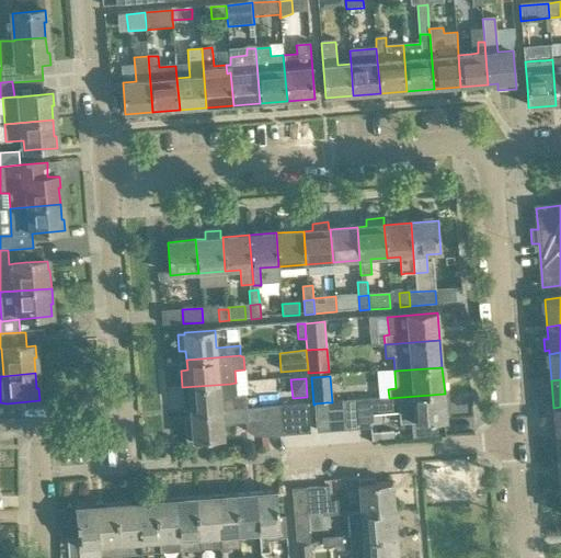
[(245,396),(237,397),(236,383),(230,384),(182,387),(183,405),(190,405),(191,413),(245,410),(247,410),(245,396)]
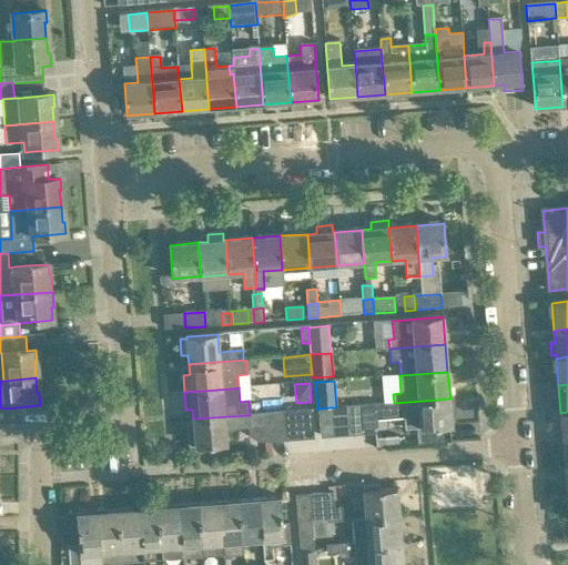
[(374,405),(359,405),(362,434),(376,433),(375,420),(395,419),(395,420),(404,419),(405,431),(453,426),(452,421),(457,421),(456,409),(450,409),(450,399),(394,403),(374,405)]
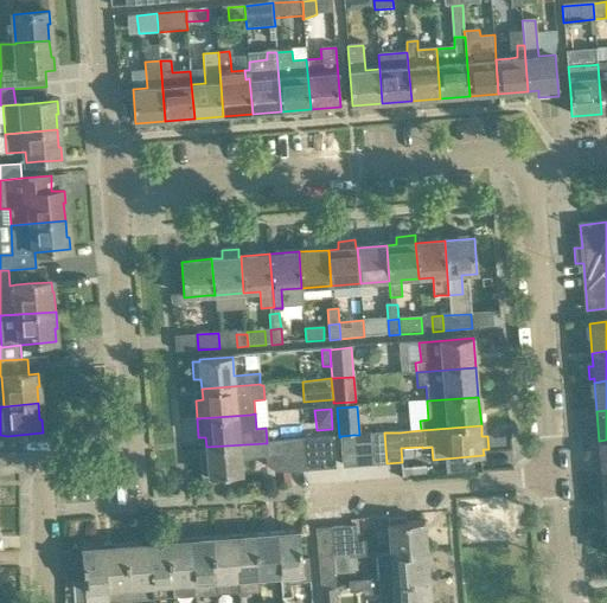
[(371,464),(387,463),(384,432),(369,434),(371,464)]
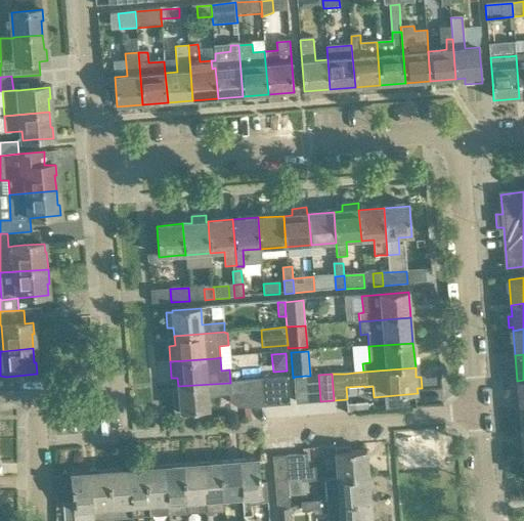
[(307,402),(320,401),(318,375),(310,376),(305,376),(307,402)]
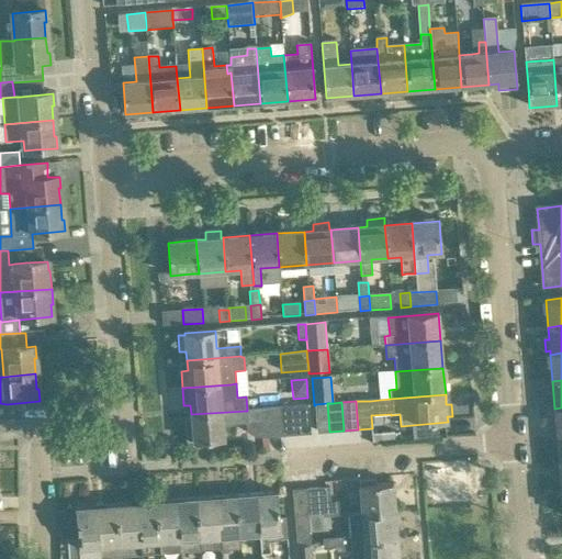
[(317,433),(329,432),(327,403),(315,404),(315,405),(315,411),(317,433)]
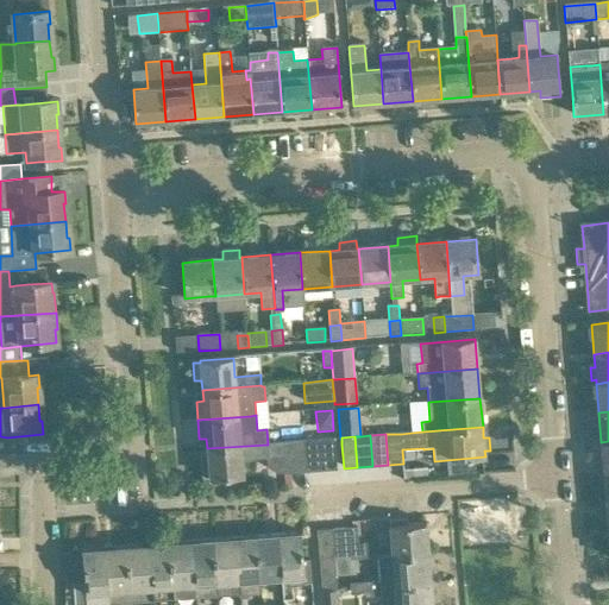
[(334,439),(319,440),(321,471),(337,470),(334,439)]
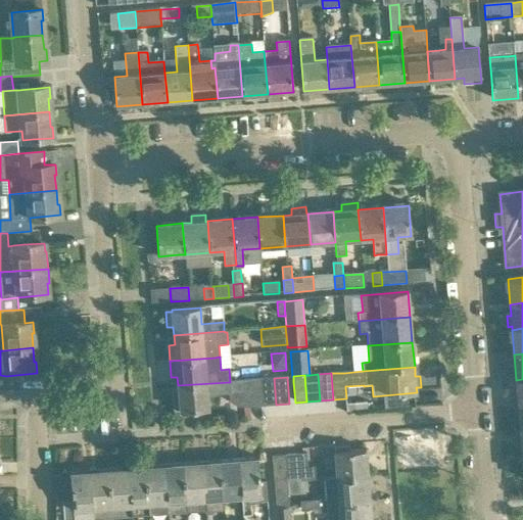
[(260,379),(263,406),(276,405),(274,378),(260,379)]
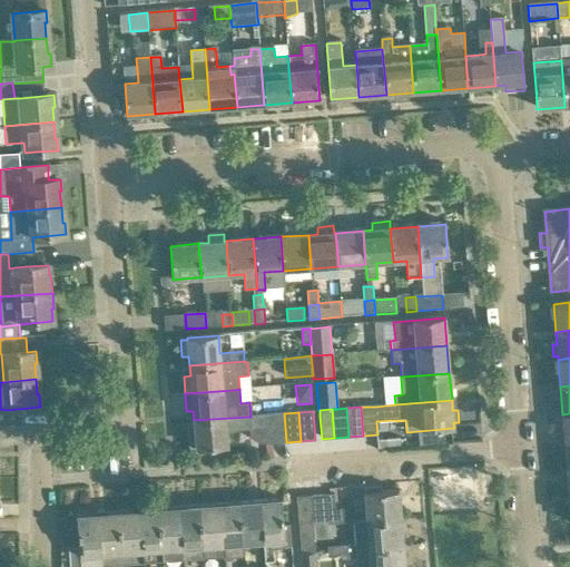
[(249,417),(194,420),(195,431),(188,431),(189,449),(196,449),(227,447),(226,432),(266,429),(267,443),(286,442),(284,413),(251,417),(249,417)]
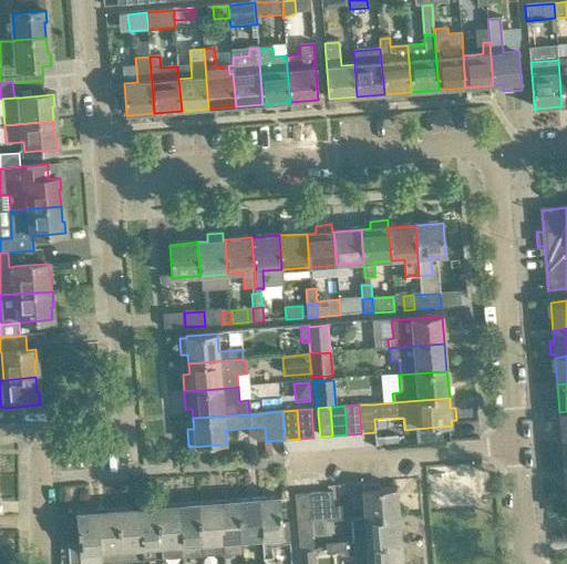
[(363,491),(364,513),(366,519),(399,516),(397,489),(363,491)]
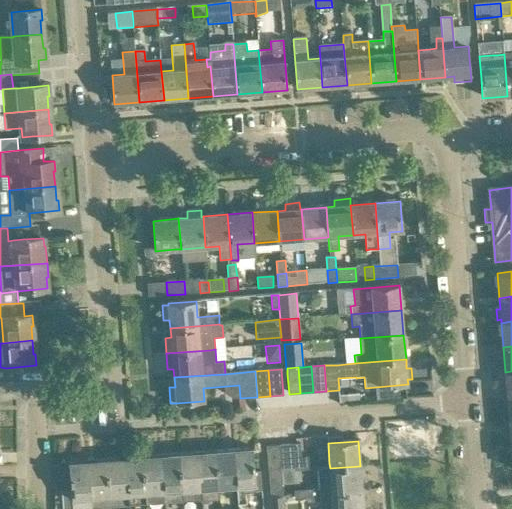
[(300,445),(278,447),(280,470),(281,470),(293,469),(293,458),(301,458),(300,445)]
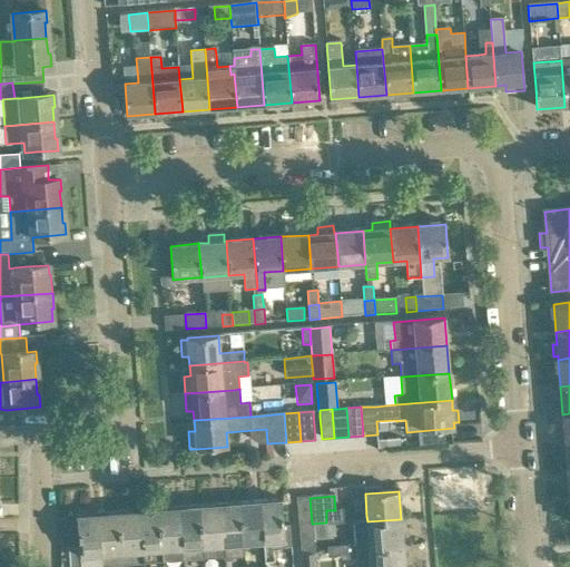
[(310,498),(296,499),(298,525),(312,524),(310,498)]
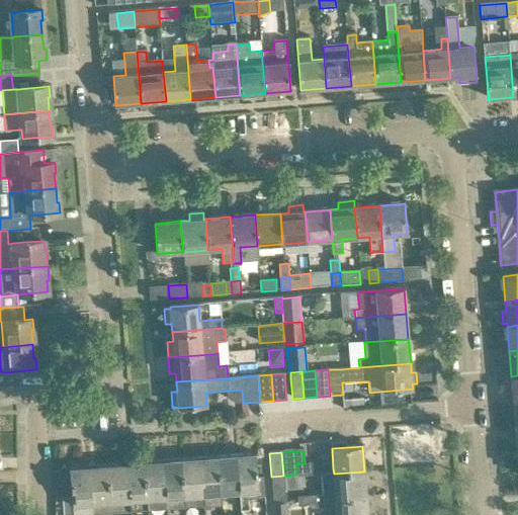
[(259,498),(258,490),(255,454),(243,455),(243,457),(237,457),(239,491),(241,510),(249,509),(248,499),(259,498)]
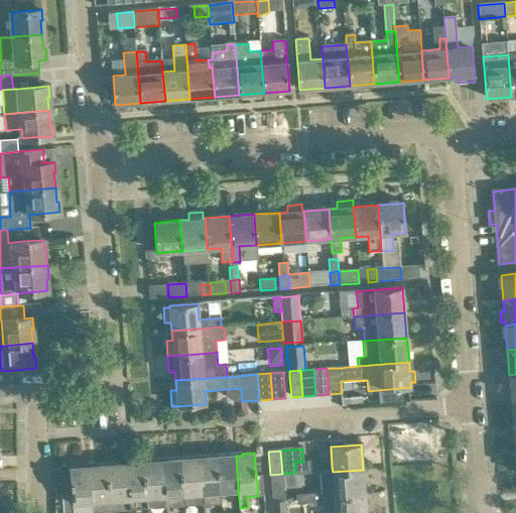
[(238,489),(236,456),(230,457),(230,455),(217,456),(220,491),(238,489)]
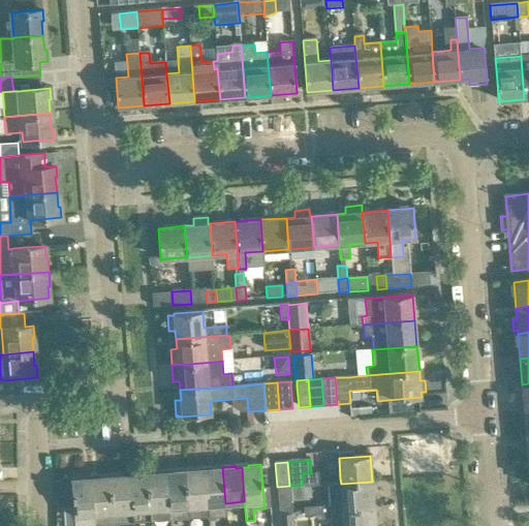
[(210,470),(204,470),(207,504),(225,503),(222,467),(210,468),(210,470)]
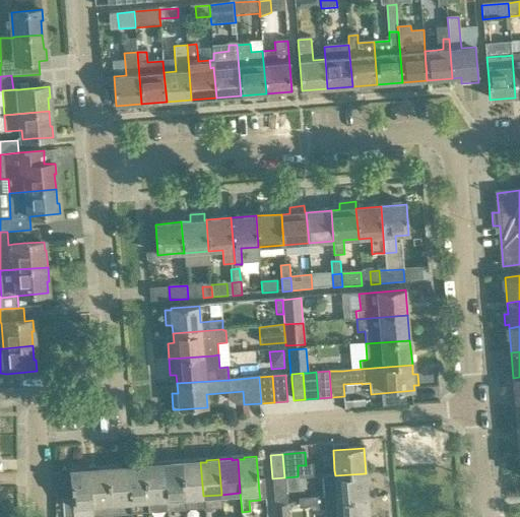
[(194,461),(182,462),(186,510),(204,509),(203,496),(200,462),(194,463),(194,461)]
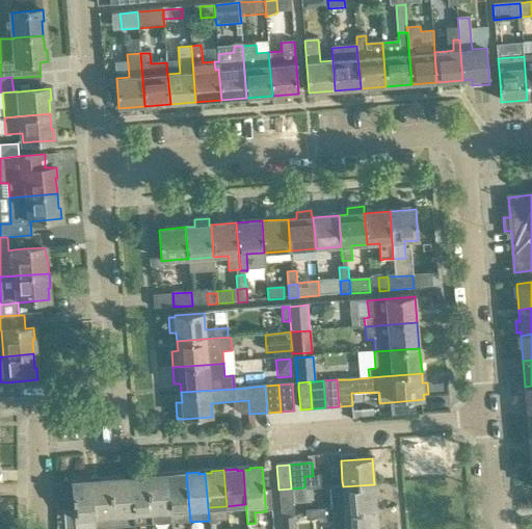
[(174,476),(167,476),(171,524),(190,522),(186,473),(174,474),(174,476)]
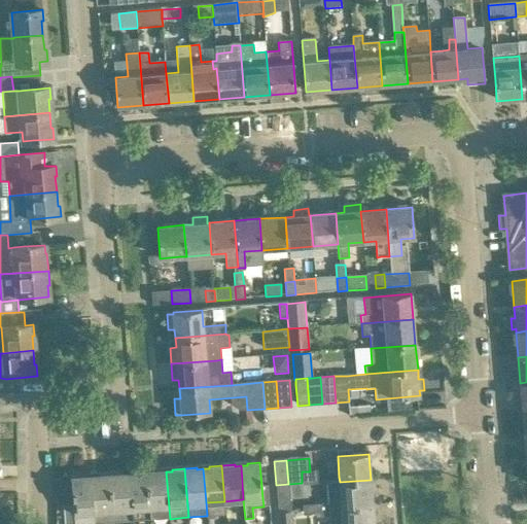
[(147,472),(150,520),(170,519),(166,472),(160,473),(160,470),(147,472)]
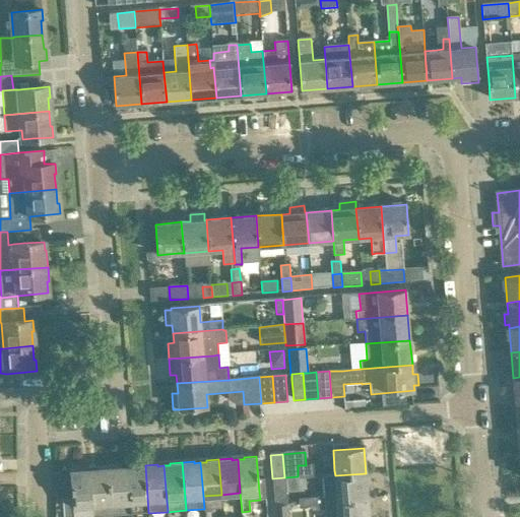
[(132,468),(127,468),(129,503),(129,514),(148,513),(145,465),(132,466),(132,468)]
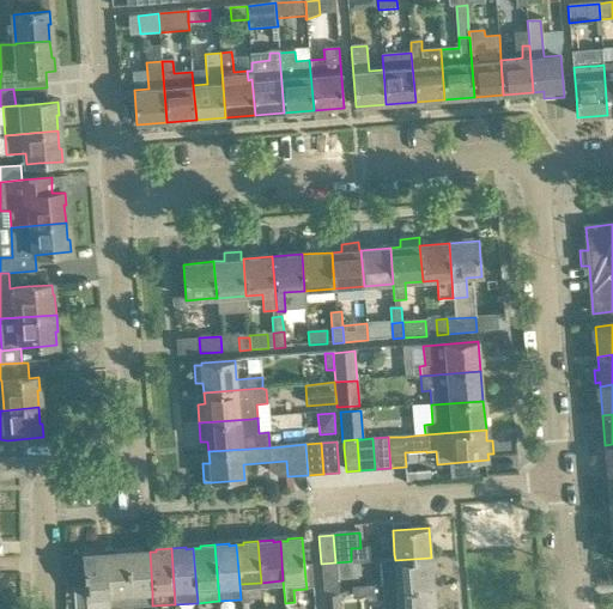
[(122,608),(132,607),(127,550),(113,552),(113,554),(105,555),(110,608),(122,608)]
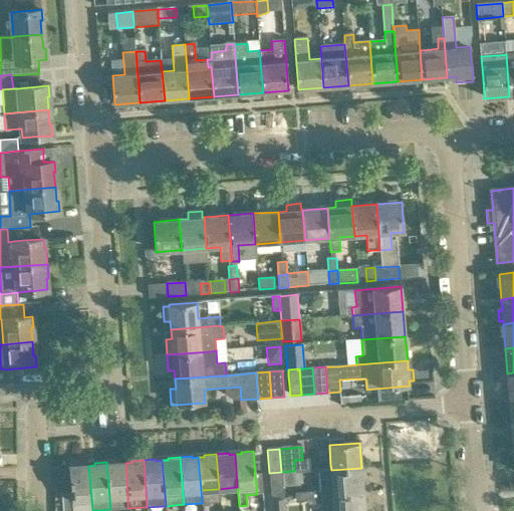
[(118,462),(106,462),(110,509),(127,508),(127,497),(125,463),(119,464),(118,462)]
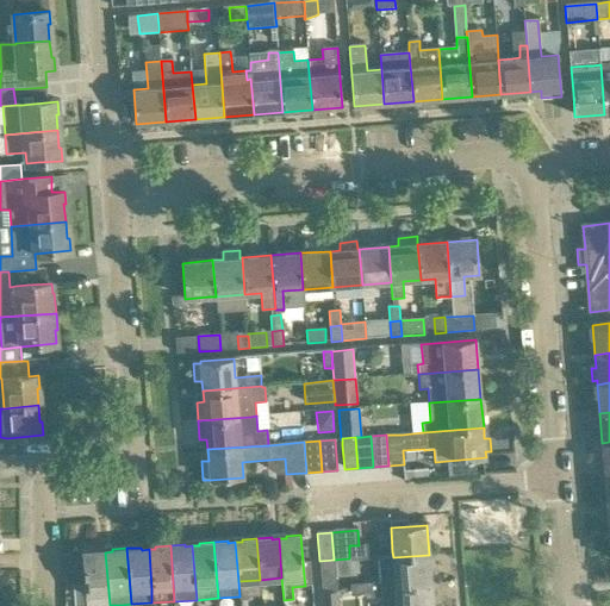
[(110,605),(105,553),(98,553),(98,550),(82,551),(87,605),(110,605)]
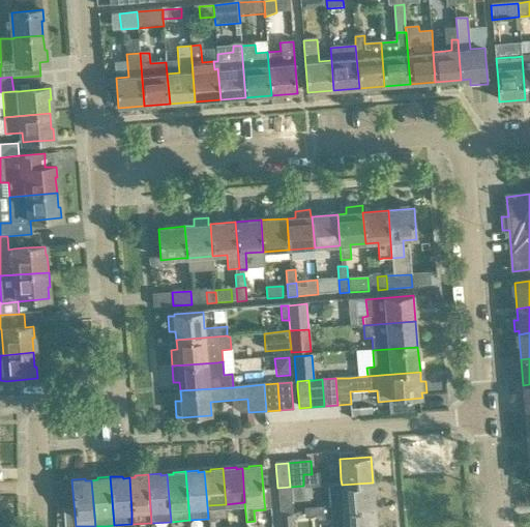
[(330,511),(375,508),(373,482),(342,485),(328,486),(330,506),(330,511)]
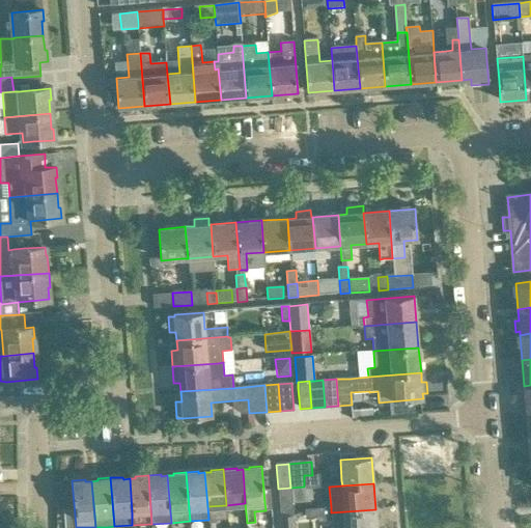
[(290,488),(278,489),(280,511),(294,510),(291,490),(291,488),(290,488)]
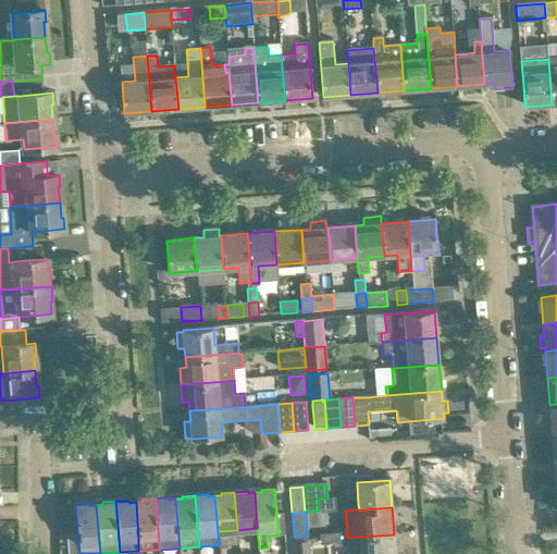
[(347,538),(347,532),(333,533),(333,543),(335,543),(335,548),(348,546),(348,553),(395,553),(394,534),(347,538)]
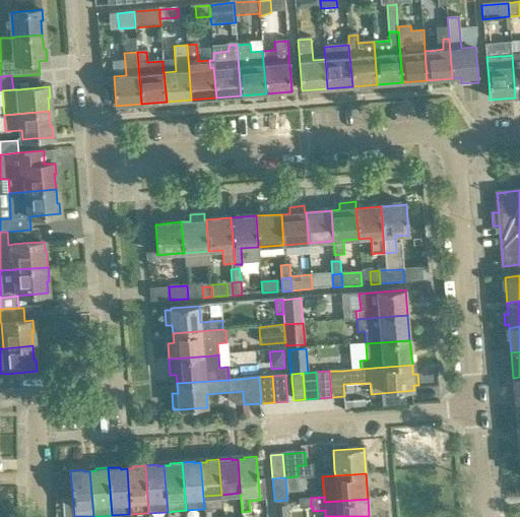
[(311,507),(311,498),(298,499),(299,509),(311,507)]
